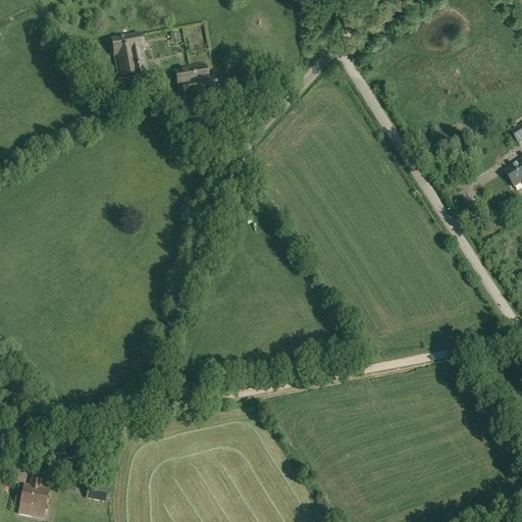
[(358,8),(352,1),(346,6),(351,13),(358,8)]
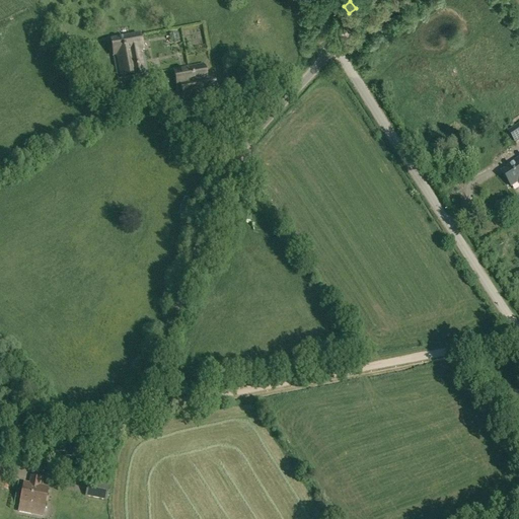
[(110,41),(118,81),(148,75),(143,51),(140,34),(110,41)]
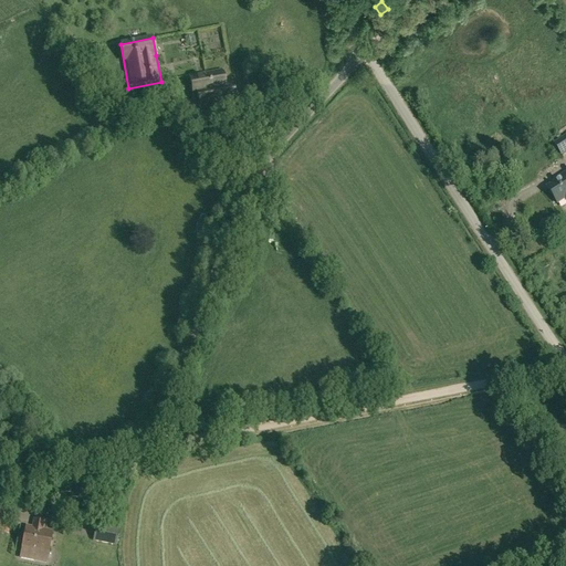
[(200,109),(216,107),(236,103),(233,91),(226,92),(222,71),(210,73),(189,76),(194,98),(198,97),(200,109)]
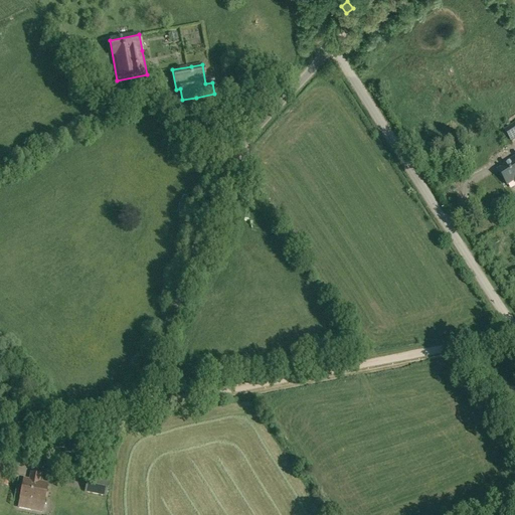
[(199,110),(208,108),(208,106),(207,101),(197,103),(199,110)]
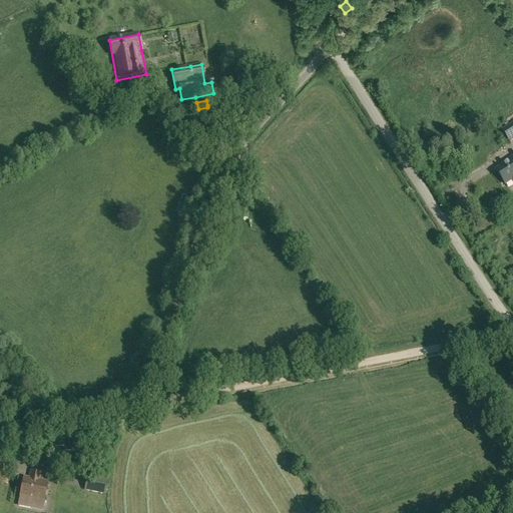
[(509,140),(512,137),(512,123),(503,130),(509,140)]
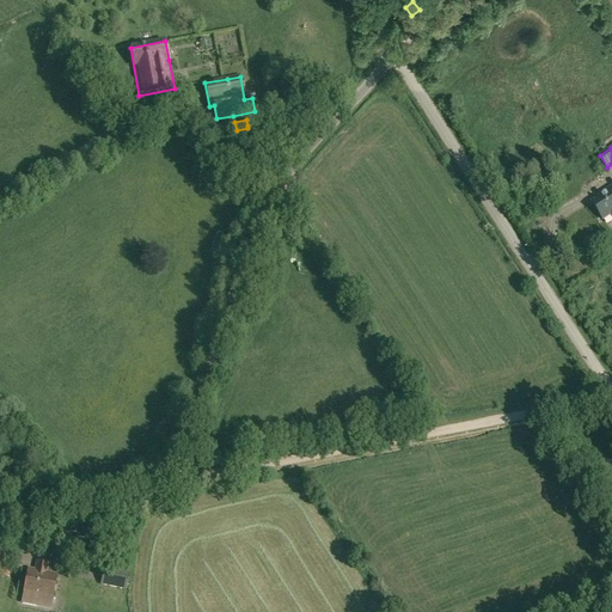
[(611,214),(611,190),(592,204),(603,220),(611,214)]
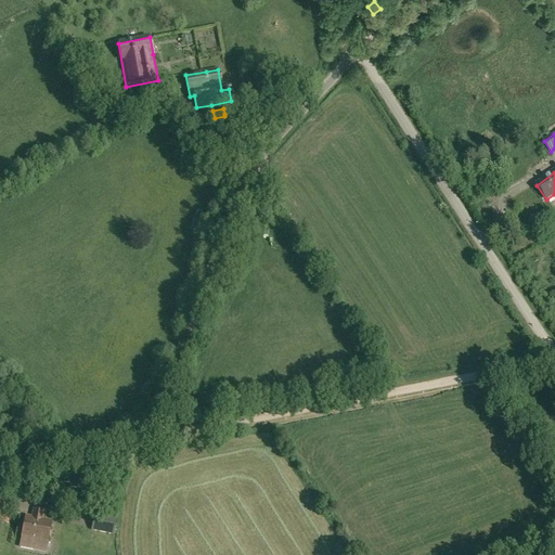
[(554,223),(551,218),(536,227),(538,230),(543,227),(545,230),(554,223)]
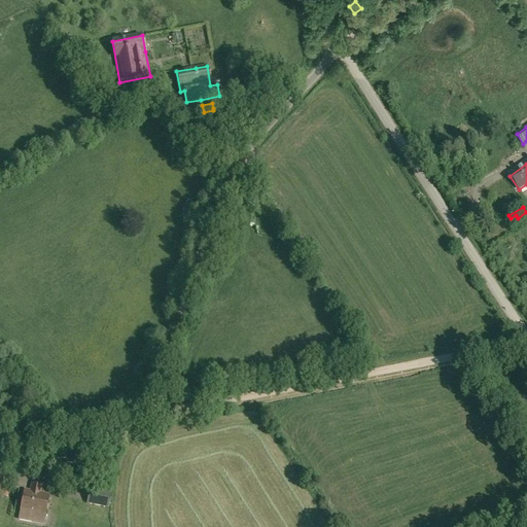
[(72,464),(74,455),(62,452),(61,458),(67,460),(66,463),(72,464)]
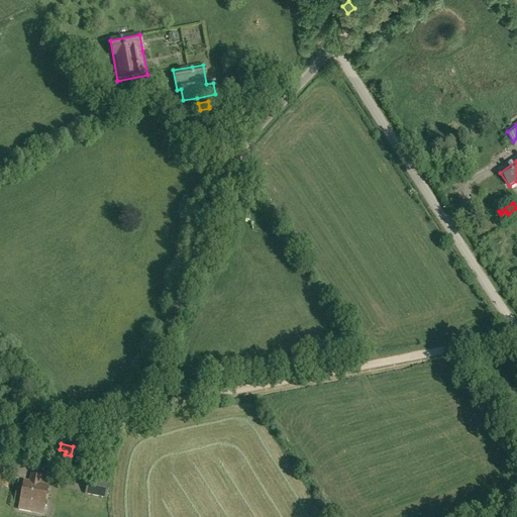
[(10,474),(2,473),(1,473),(0,480),(9,482),(10,474)]
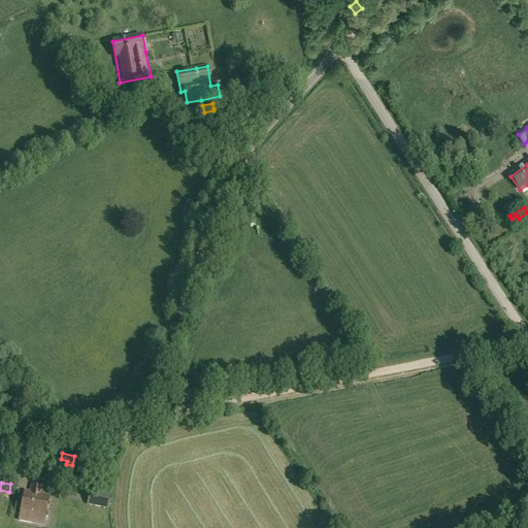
[(30,492),(24,491),(20,516),(44,520),(50,496),(40,494),(42,487),(32,485),(30,492)]
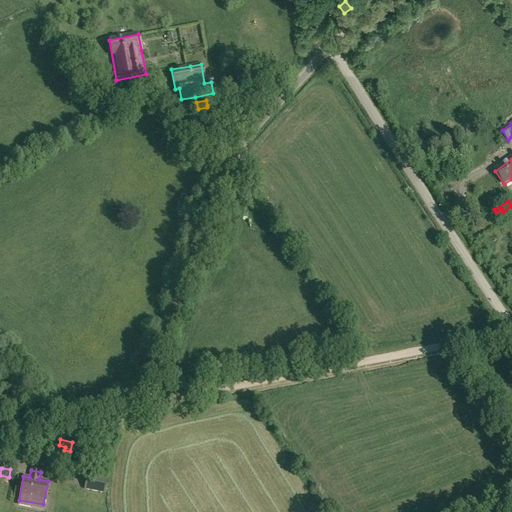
[(108,481),(87,476),(84,489),(105,493),(108,481)]
